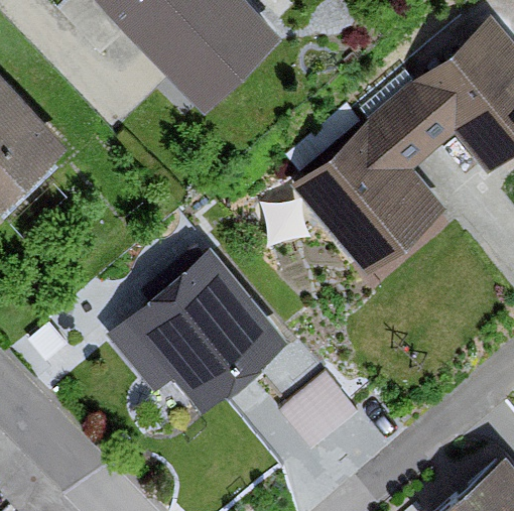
[(284,42),(245,0),(96,0),(206,116),(284,42)]
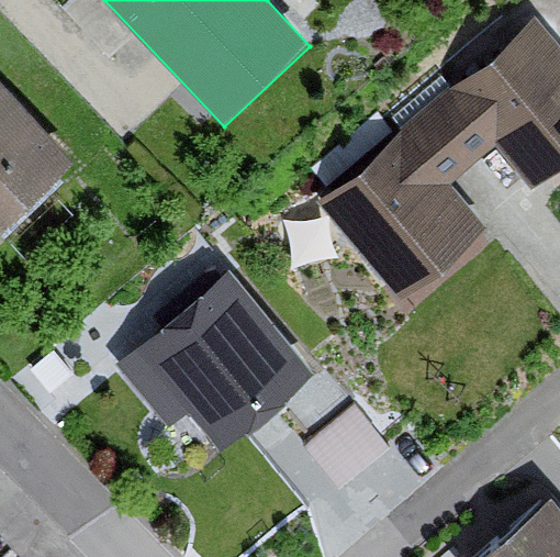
[(402,143),(394,135),(317,203),(407,305),(492,232),(452,186),(499,145),(537,189),(559,168),(559,43),(535,14),(460,80),(466,87),(402,143)]
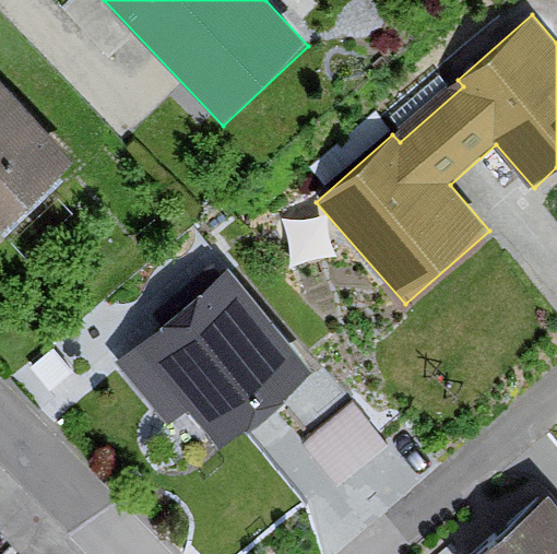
[(0,245),(80,164),(0,85),(0,245)]
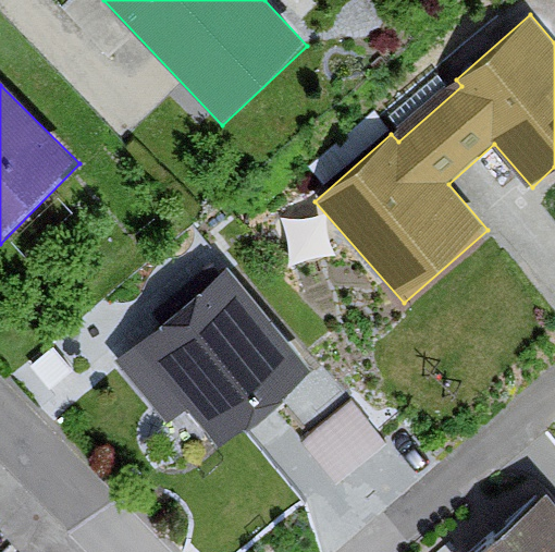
[(317,373),(225,267),(115,360),(171,426),(192,408),(226,450),(317,373)]
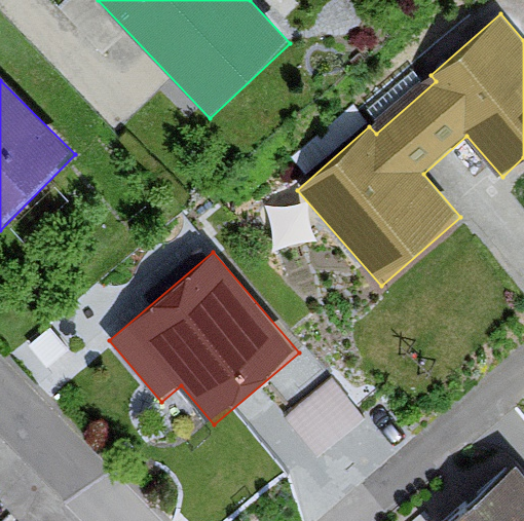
[(364,414),(328,378),(290,416),(326,452),(364,414)]
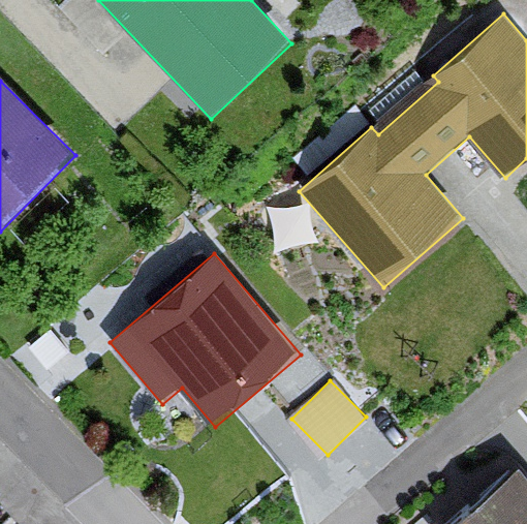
[(526,489),(519,481),(468,523),(526,523),(526,489)]
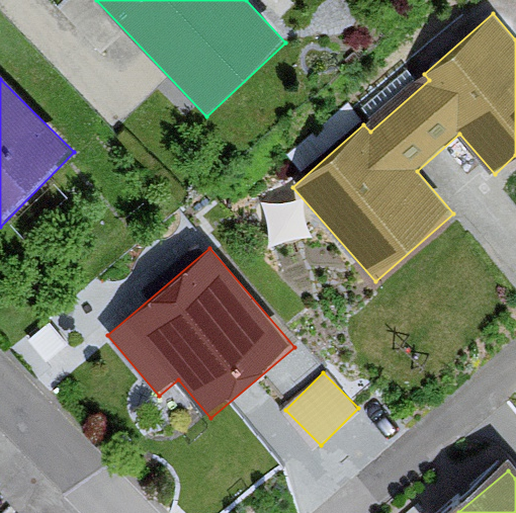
All buildings are outlined.
